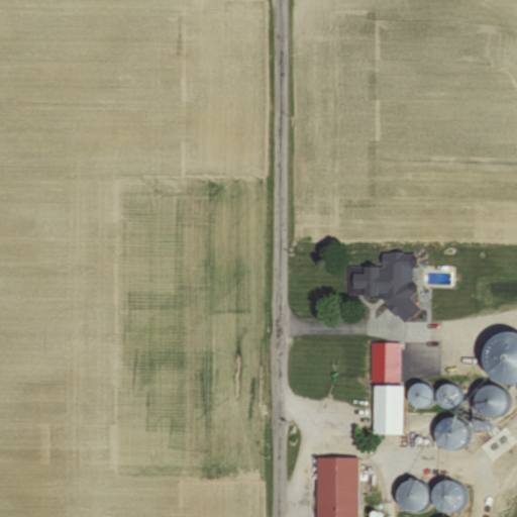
[(351,273),(363,273),(363,266),(376,266),(376,276),(396,276),(396,287),(375,286),(375,296),(363,295),(363,287),(350,287),(351,273)]
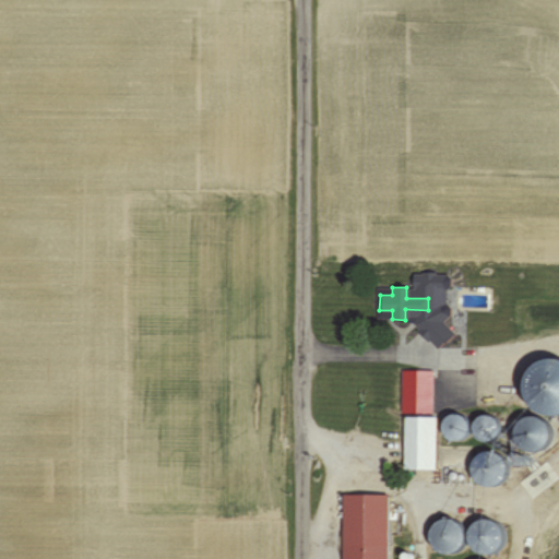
[(465,322),(487,322),(487,332),(464,332),(465,322)]
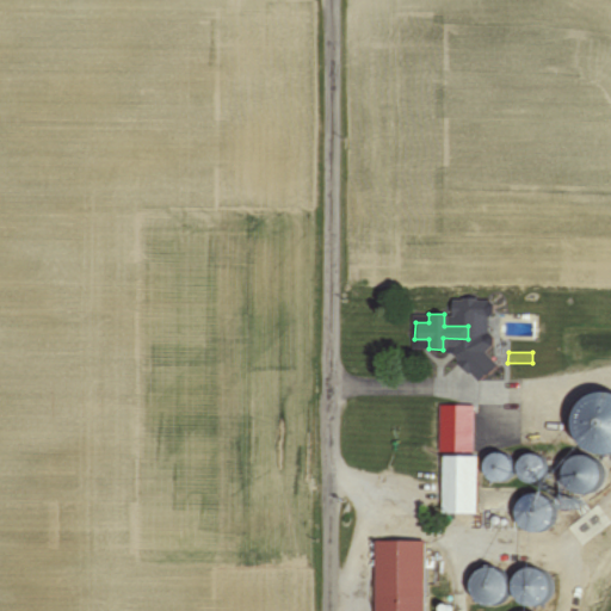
[(473,403),(473,448),(436,446),(437,403),(473,403)]
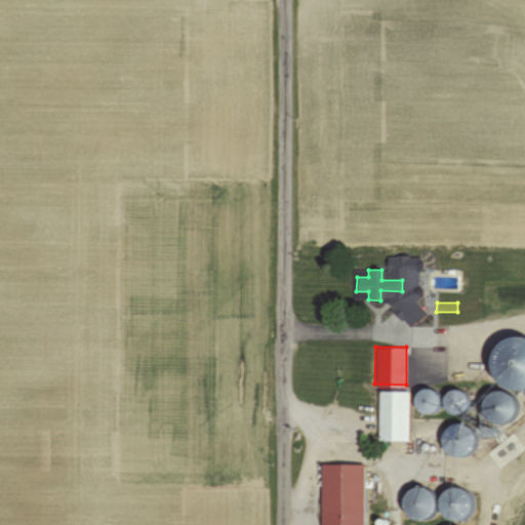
[(524,351),(516,351),(516,368),(524,368),(524,351)]
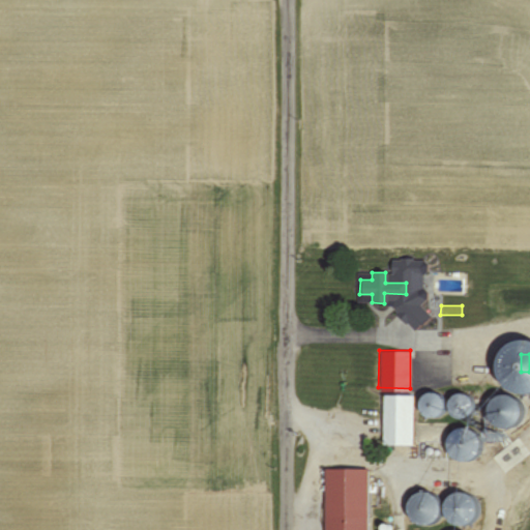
[(500,429),(520,417),(503,391),(484,403),(500,429)]
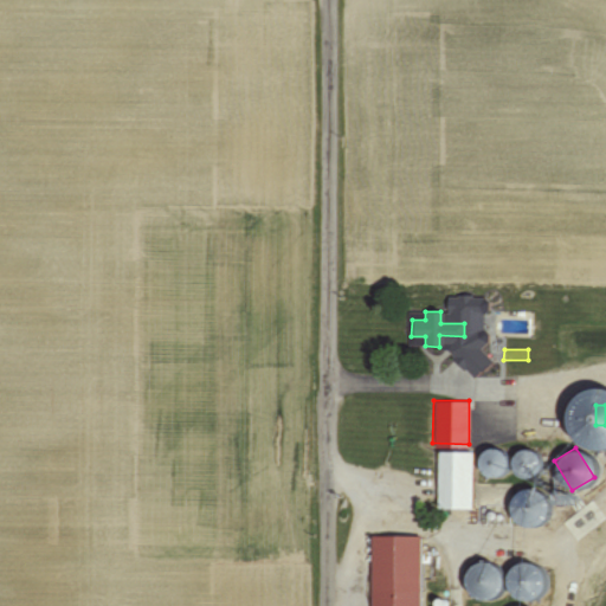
[(482,476),(502,475),(501,449),(481,450),(482,476)]
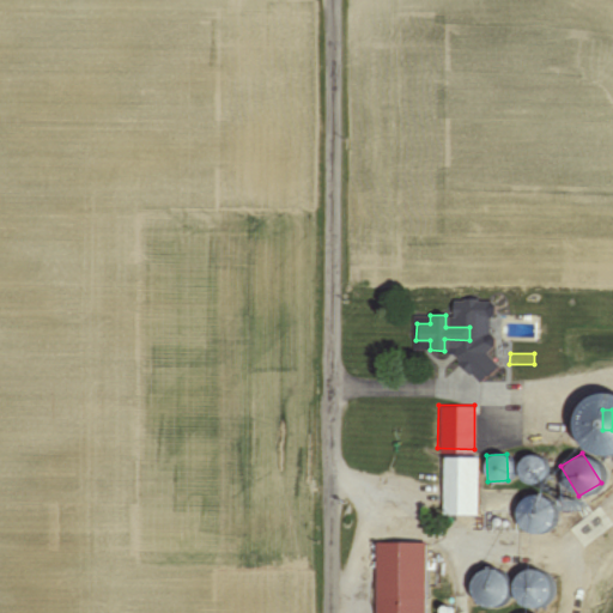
[(545,480),(542,454),(520,456),(522,483),(545,480)]
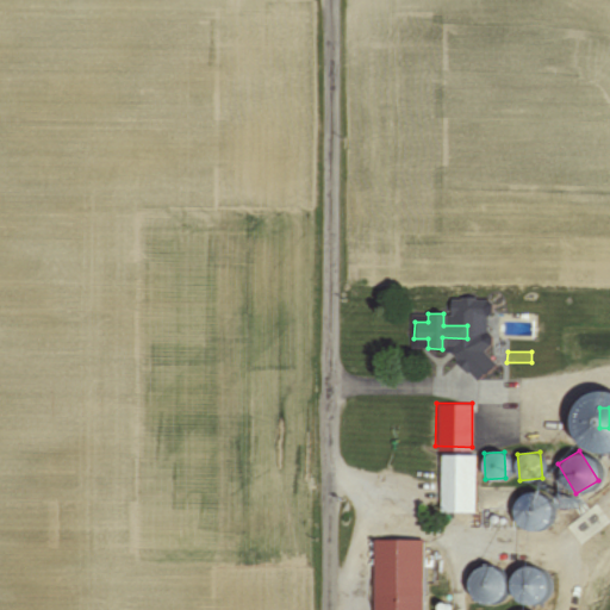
[(475,455),(475,512),(439,512),(439,454),(475,455)]
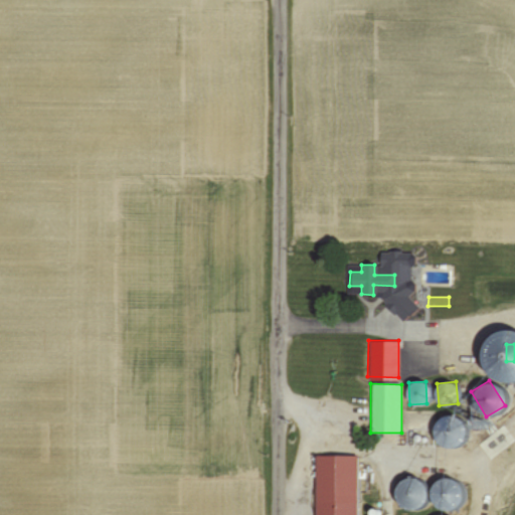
[(439,416),(439,445),(461,445),(461,416),(439,416)]
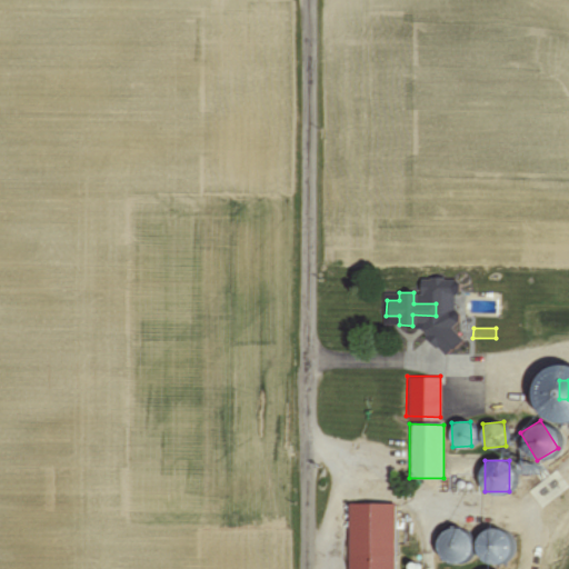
[(397,502),(397,568),(349,568),(349,502),(397,502)]
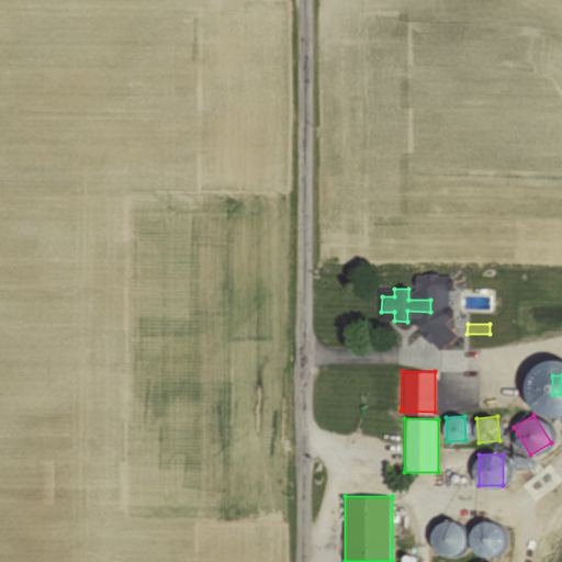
[(445,559),(469,540),(453,519),(429,537),(445,559)]
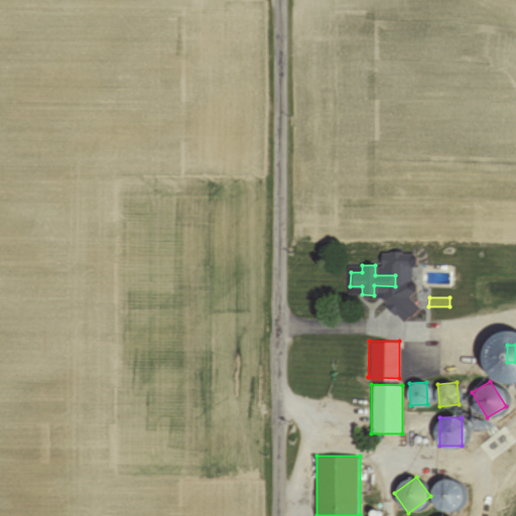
[(454,479),(433,481),(436,509),(457,507),(454,479)]
